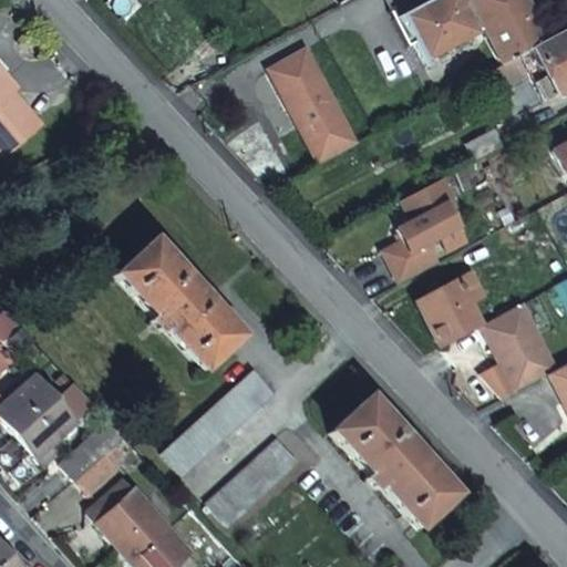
[(518,0),(460,0),(455,2),(453,0),(430,0),(397,19),(411,45),(421,63),(473,35),(473,34),(478,31),(498,68),(543,43),(518,0)]
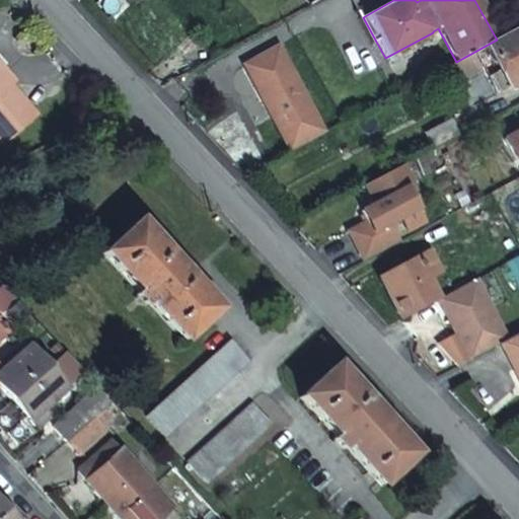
[(442,69),(450,85),(478,69),(476,64),(487,59),(495,73),(486,77),(495,94),(518,82),(518,27),(497,40),(456,62),(442,69)]
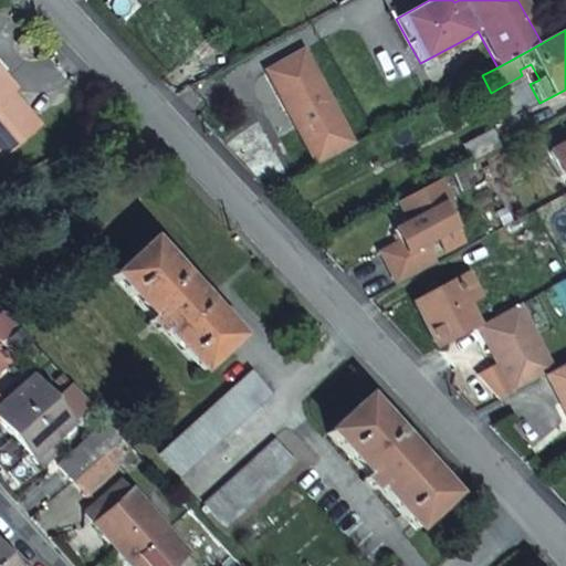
[(353,146),(302,54),(268,73),(318,165),(353,146)]
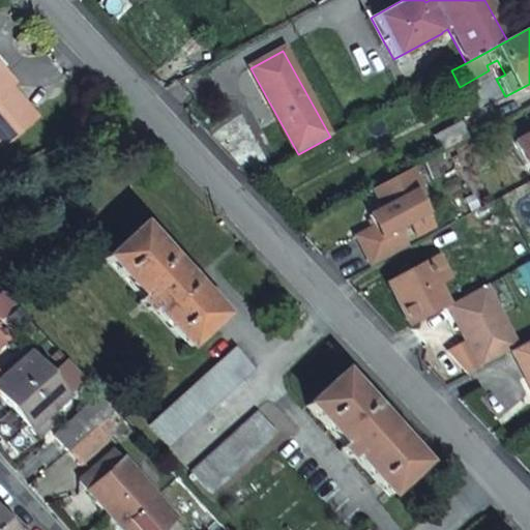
[(0,143),(6,150),(40,121),(13,90),(18,87),(12,81),(8,84),(2,76),(5,72),(0,65),(0,143)]
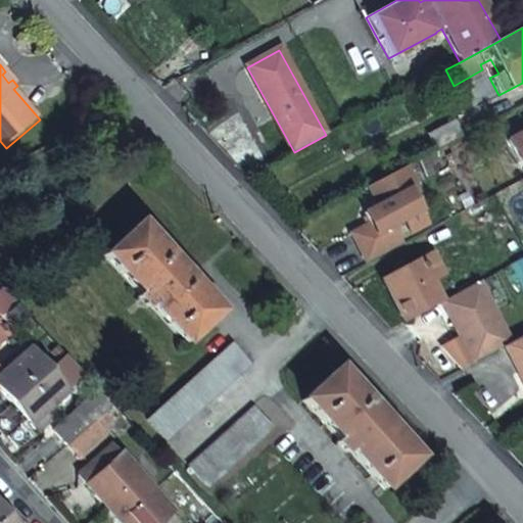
[(12,80),(5,72),(2,75),(8,83),(12,80)]
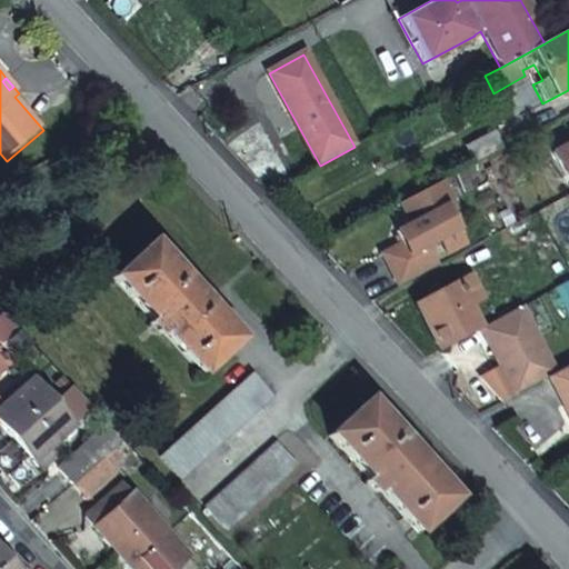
[(476,165),(502,150),(493,135),(467,149),(476,165)]
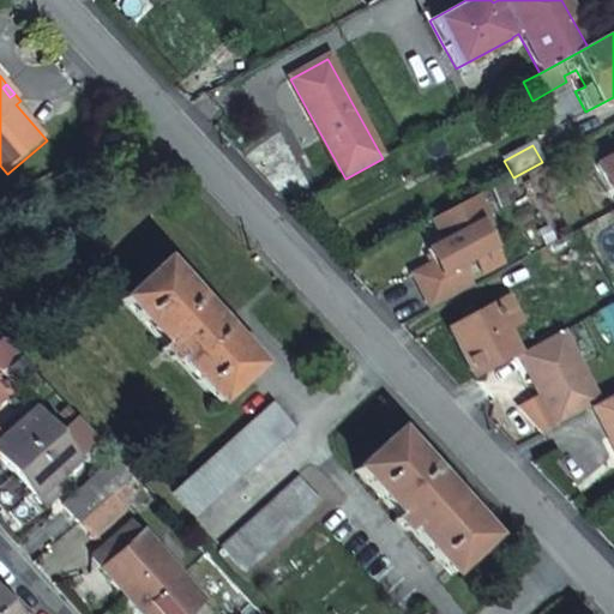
[(613,158),(596,168),(609,193),(613,190),(613,158)]
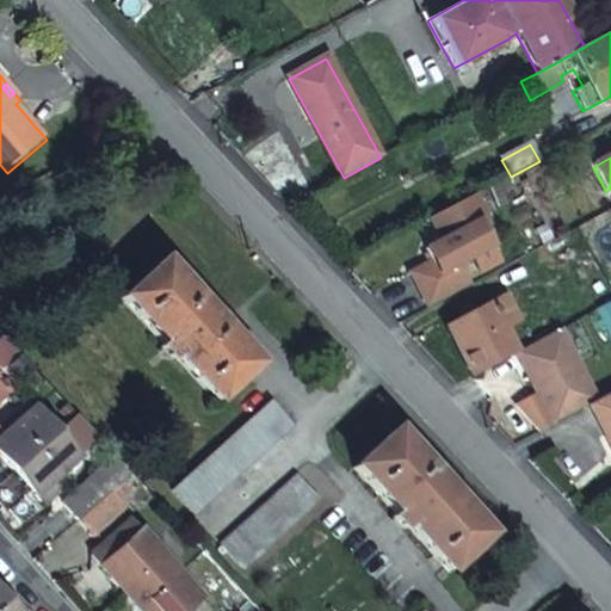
[(474,197),(430,221),(442,242),(425,251),(432,263),(411,273),(429,308),(469,285),(458,266),(492,247),(479,224),(486,220),(474,197)]
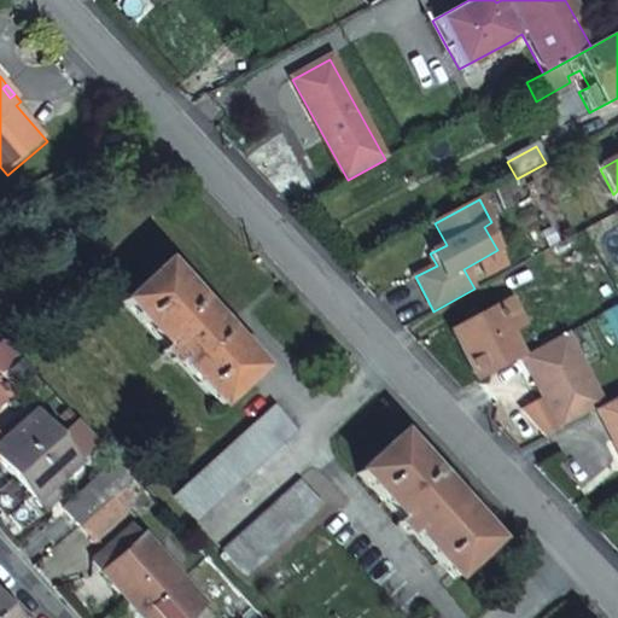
[(257,372),(161,268),(121,303),(163,350),(159,354),(172,367),(175,363),(217,408),(257,372)]
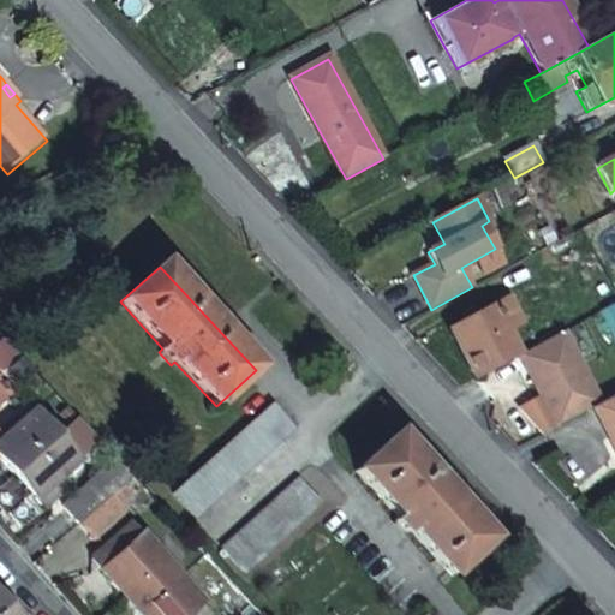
[(452,330),(476,378),(519,356),(506,332),(520,324),(508,300),(452,330)]
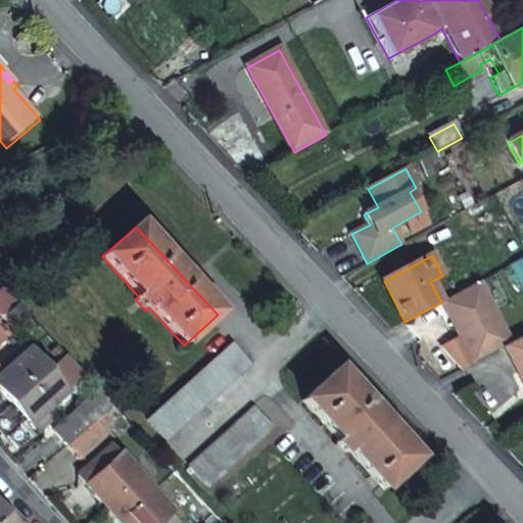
[(468,288),(441,302),(474,364),(504,347),(512,343),(479,282),(468,288)]
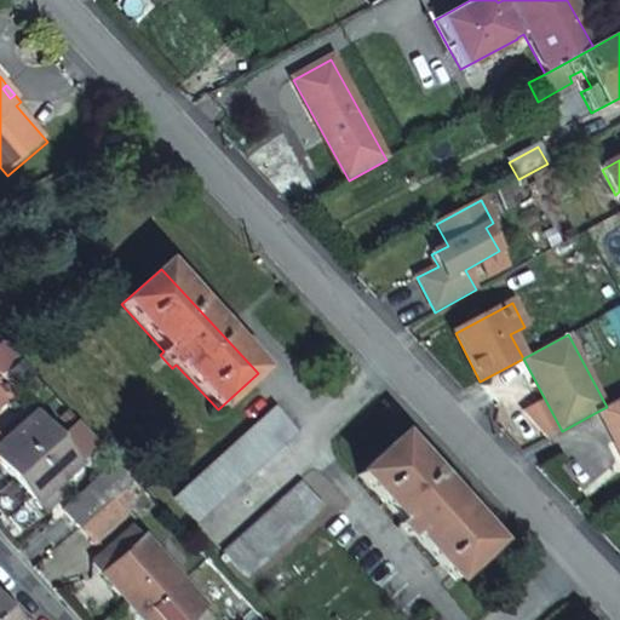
[(0,379),(23,360),(5,340),(0,344),(0,379)]
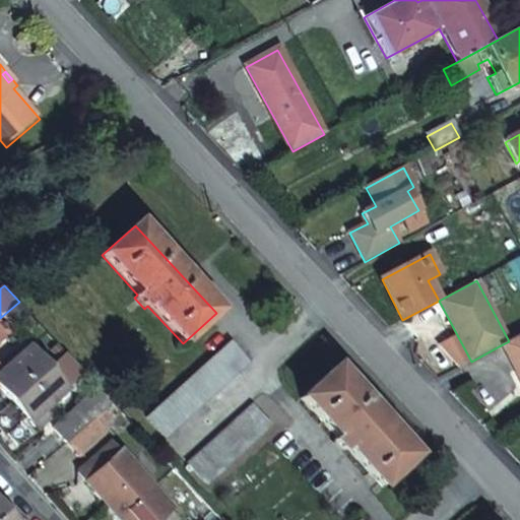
[(519,335),(509,341),(501,345),(519,382),(519,335)]
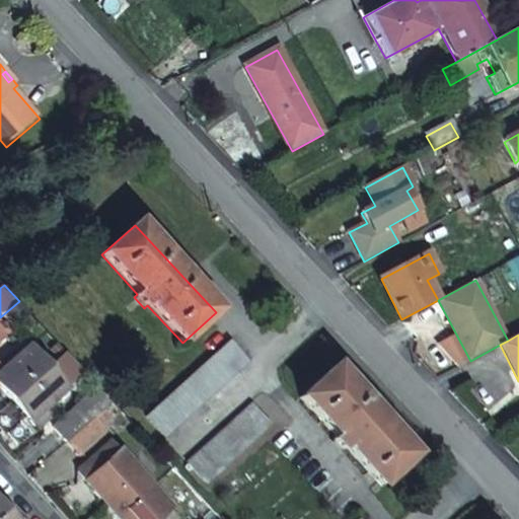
[(228,340),(145,416),(164,437),(247,361),(228,340)]
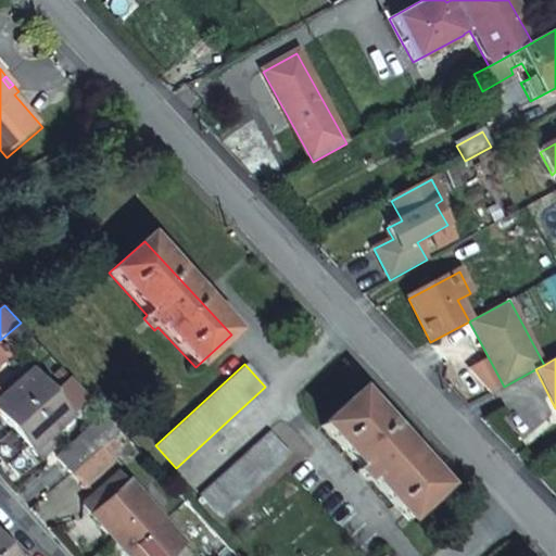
[(0,400),(32,373),(24,365),(0,384),(0,400)]
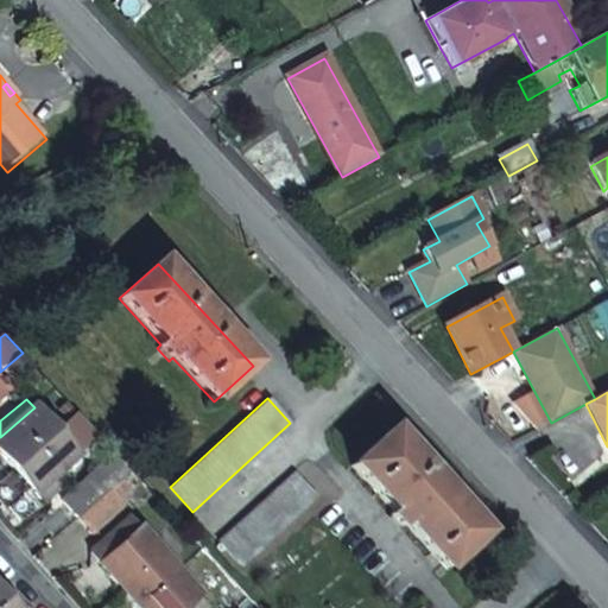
[(76,456),(55,431),(35,407),(0,437),(0,453),(14,468),(35,492),(49,480),(76,456)]
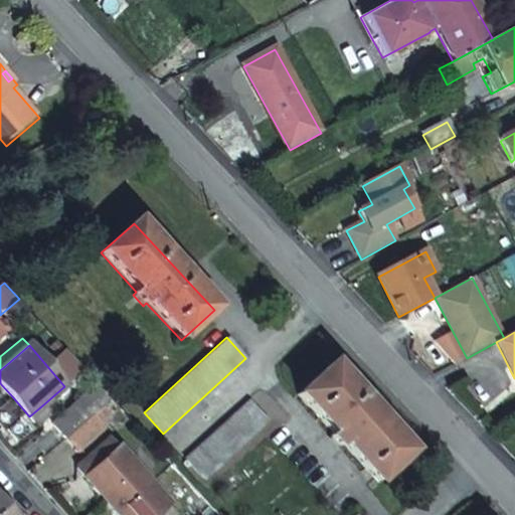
[(412,453),(331,366),(298,398),(332,436),(329,439),(339,450),(342,446),(378,484),(412,453)]
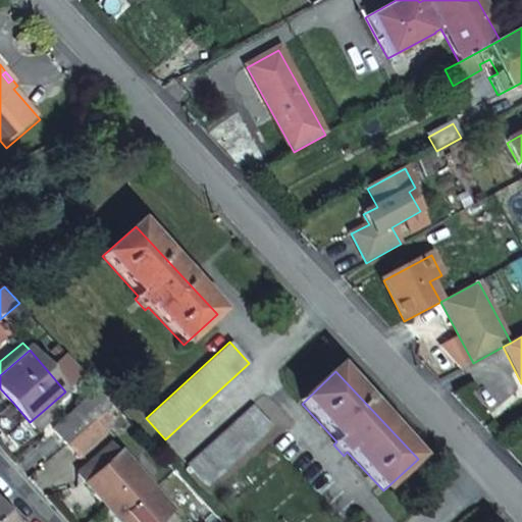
[(92,421),(112,403),(97,386),(50,429),(64,445),(92,421)]
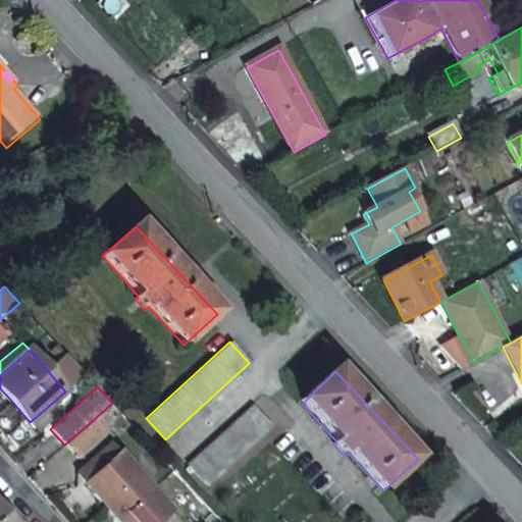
[(254,408),(191,467),(209,486),(274,428),(254,408)]
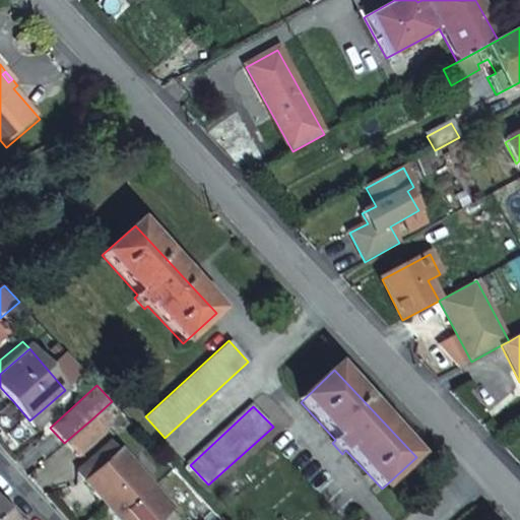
[(49,417),(42,410),(29,420),(36,429),(49,417)]
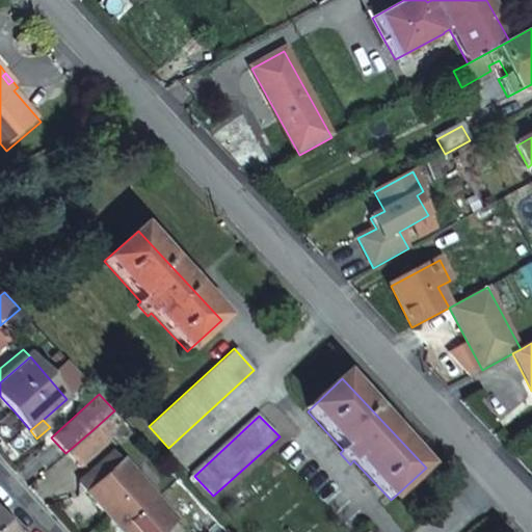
[(106,442),(94,429),(65,453),(78,467),(106,442)]
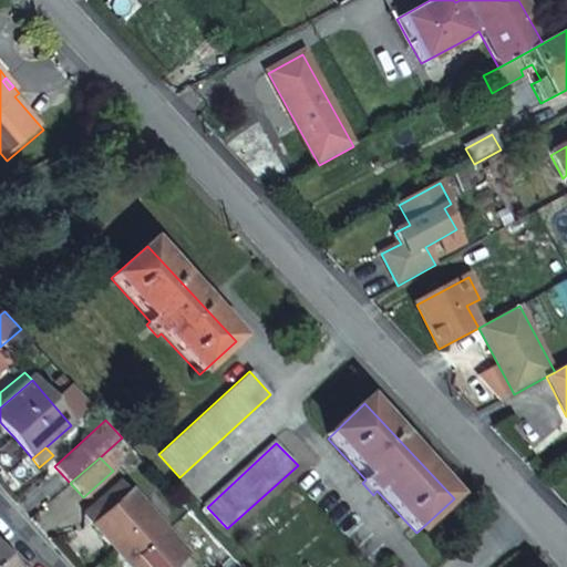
[(187,555),(166,532),(132,493),(94,525),(114,547),(131,566),(174,566),(185,557),(187,555)]
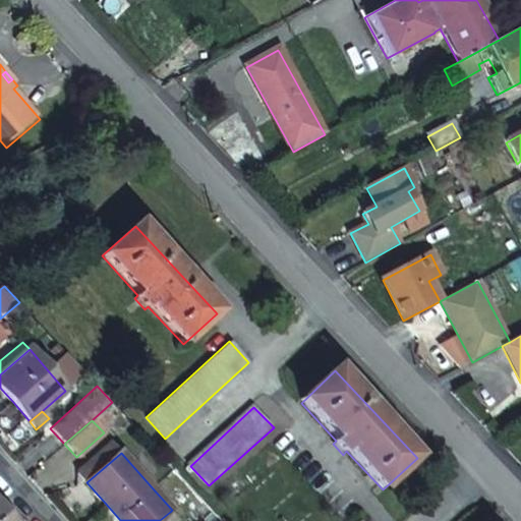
[(170,512),(160,520),(175,520),(177,520),(170,512)]
